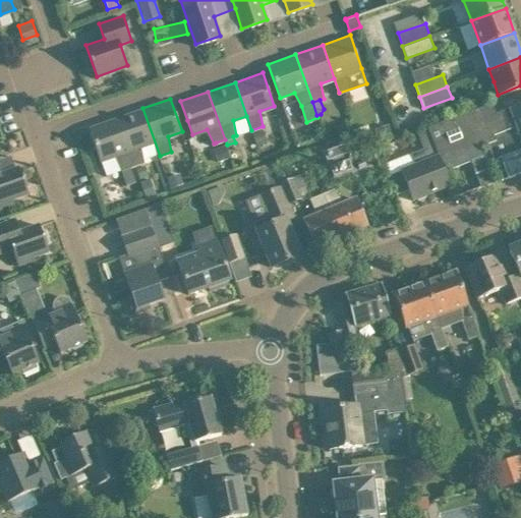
[(493,103),(428,125),(442,160),(444,167),(470,157),(475,170),(486,166),(478,146),(487,142),(495,159),(501,157),(508,176),(520,170),(520,102),(496,112),(493,103)]
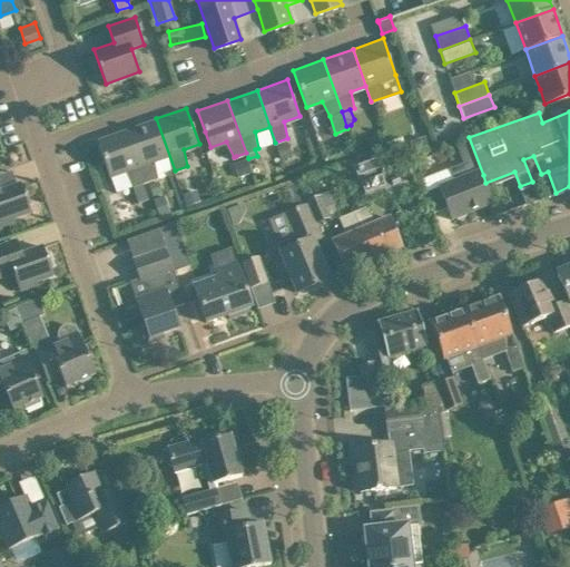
[(156,118),(127,128),(146,182),(158,177),(155,160),(168,155),(174,172),(175,170),(156,118)]
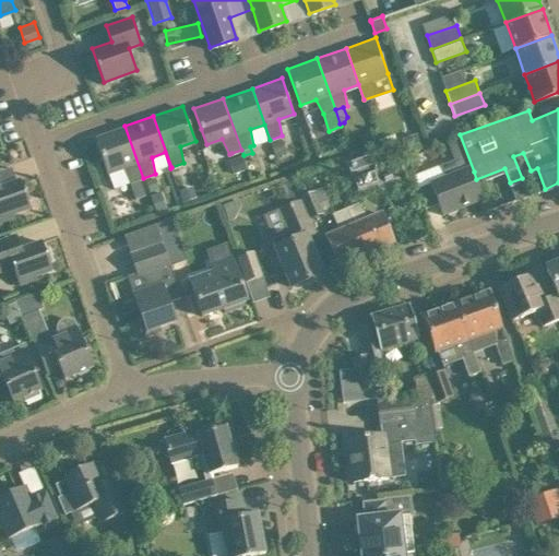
[(143,178),(125,126),(95,137),(108,173),(122,167),(131,181),(143,178)]
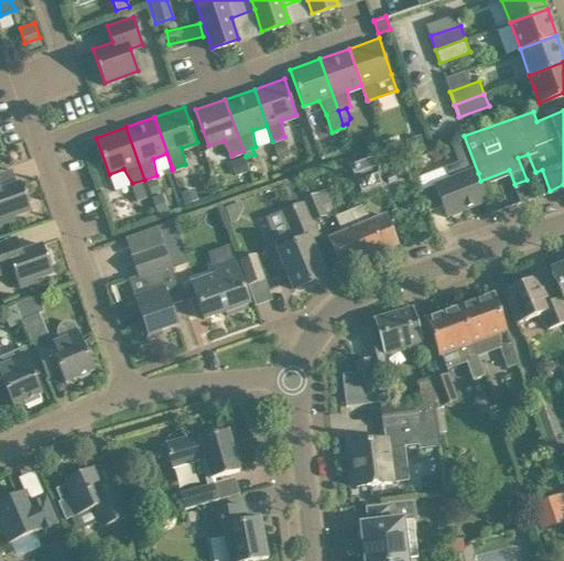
[(381,143),(376,130),(361,136),(367,149),(381,143)]
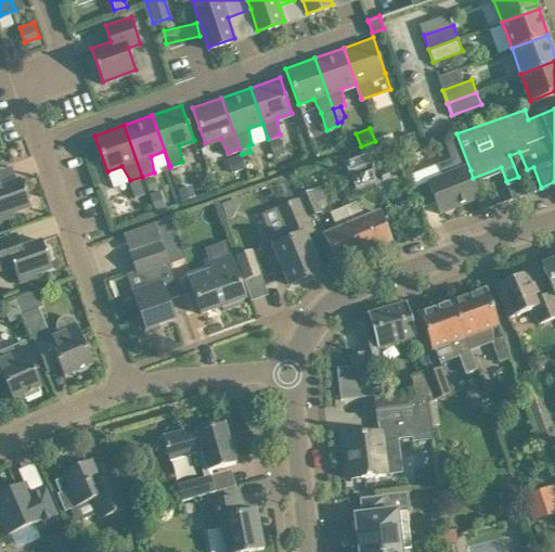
[(414,133),(400,139),(404,153),(420,148),(414,133)]
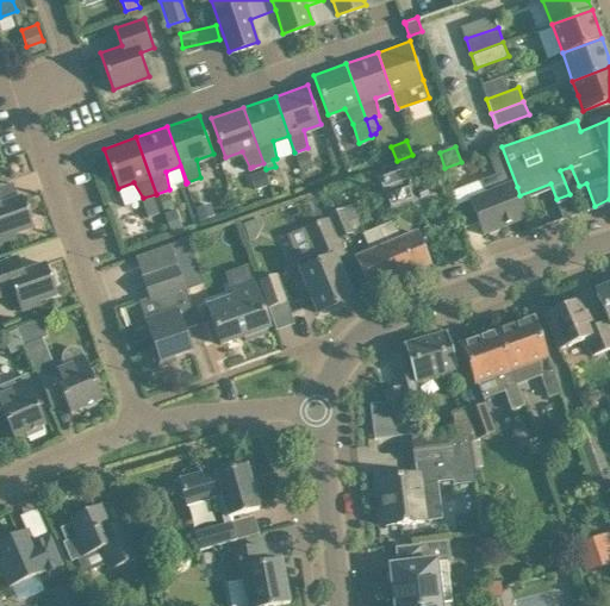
[(517,187),(502,147),(489,152),(496,172),(480,177),(486,191),(455,202),(464,224),(478,219),(483,231),(486,230),(489,231),(498,227),(500,224),(527,213),(520,195),(517,187)]
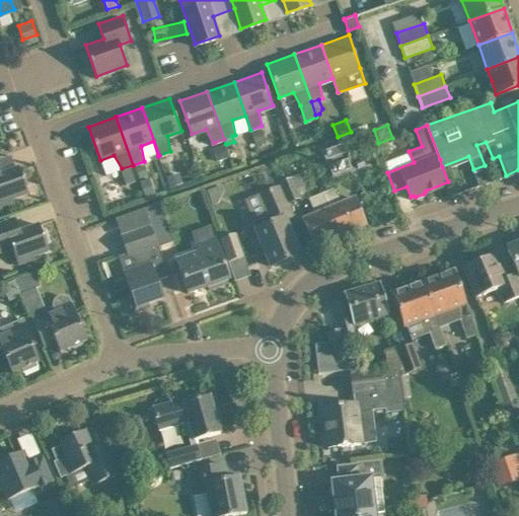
[(266,140),(262,128),(251,132),(255,143),(266,140)]
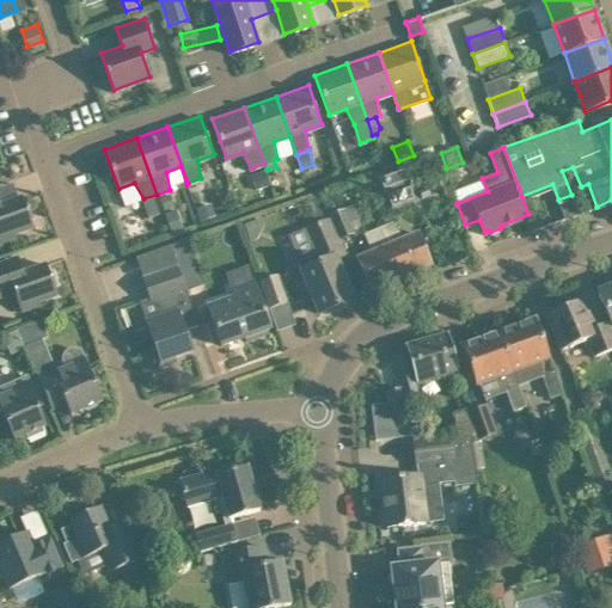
[(407,161),(410,170),(421,166),(422,170),(432,166),(427,154),(407,161)]
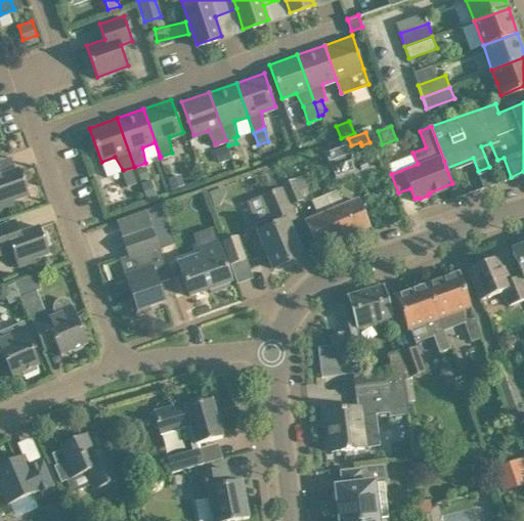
[(321,149),(328,165),(334,181),(357,171),(358,173),(366,170),(358,148),(352,150),(347,139),(321,149)]
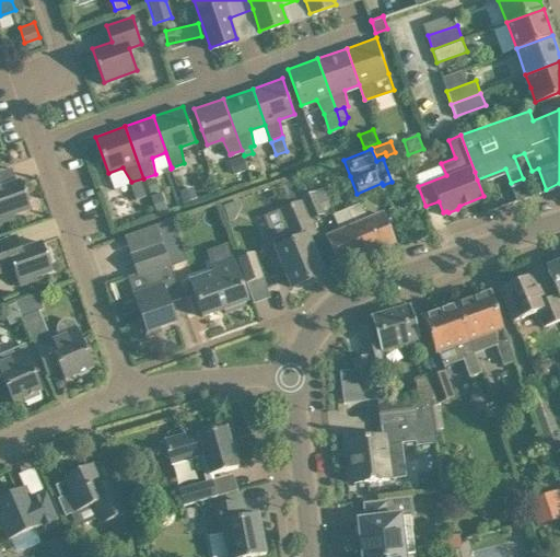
[(392,157),(395,166),(397,166),(401,177),(405,176),(407,185),(412,183),(410,175),(410,174),(406,160),(405,161),(401,153),(392,157)]
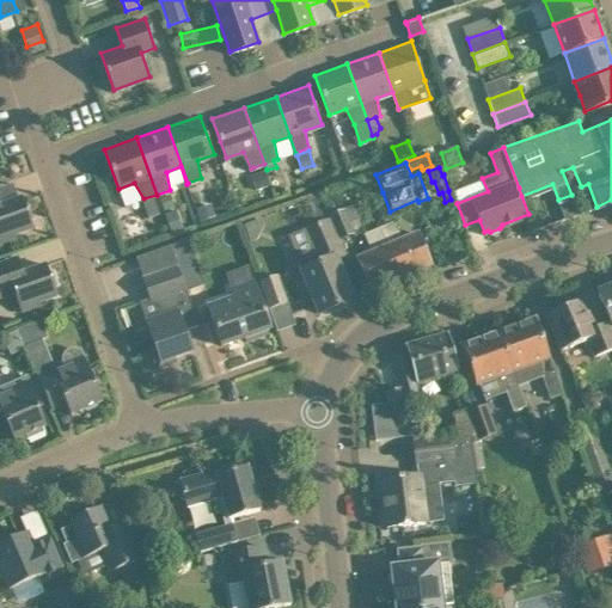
[(268,180),(264,169),(251,174),(255,185),(268,180)]
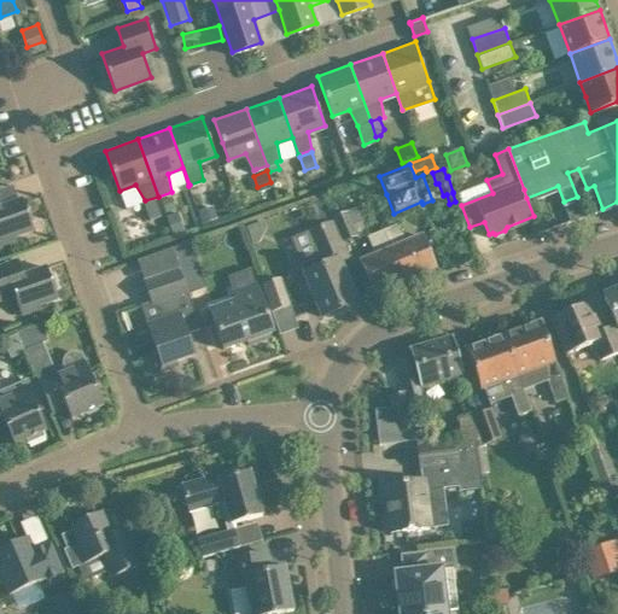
[(165,212),(176,209),(172,196),(162,199),(165,212)]
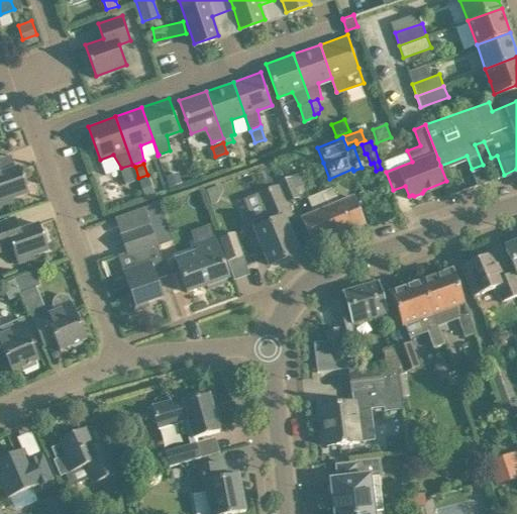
[(270,164),(260,167),(264,178),(274,174),(270,164)]
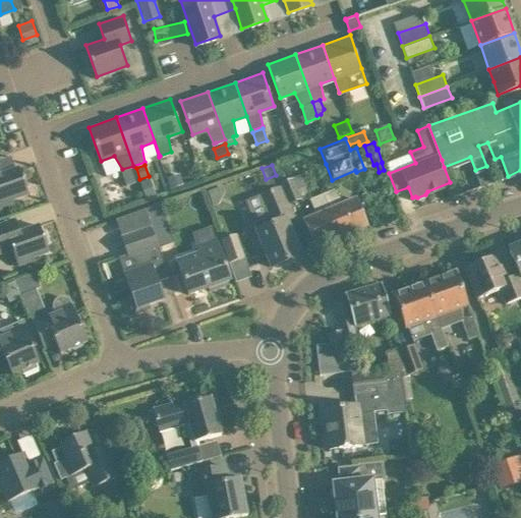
[(0,205),(14,200),(13,197),(29,192),(26,186),(29,183),(24,172),(21,171),(19,166),(0,172),(0,205)]
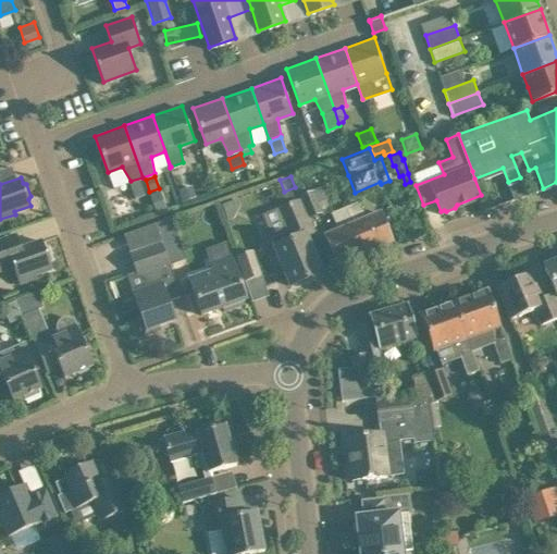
[(522,179),(508,184),(512,198),(528,194),(522,179)]
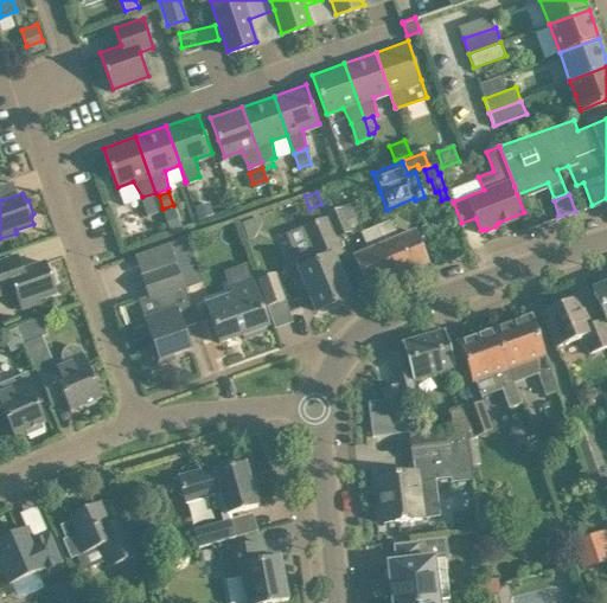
[(154,197),(144,200),(148,213),(159,209),(154,197)]
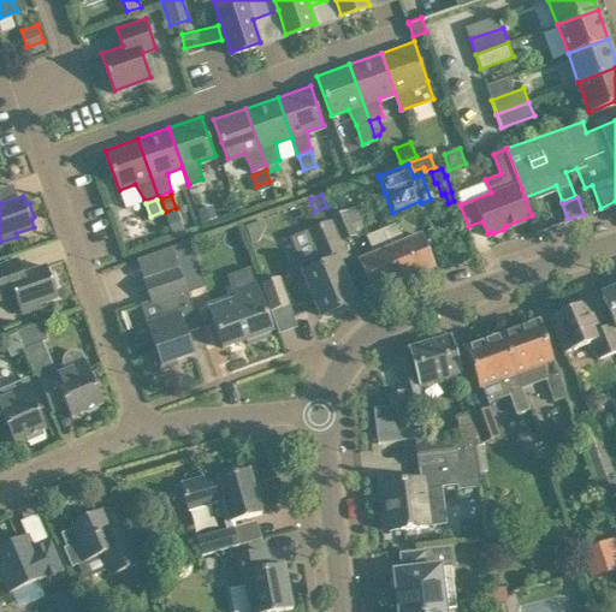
[(333,219),(330,220),(337,239),(365,227),(361,219),(366,218),(360,202),(332,214),(333,219)]
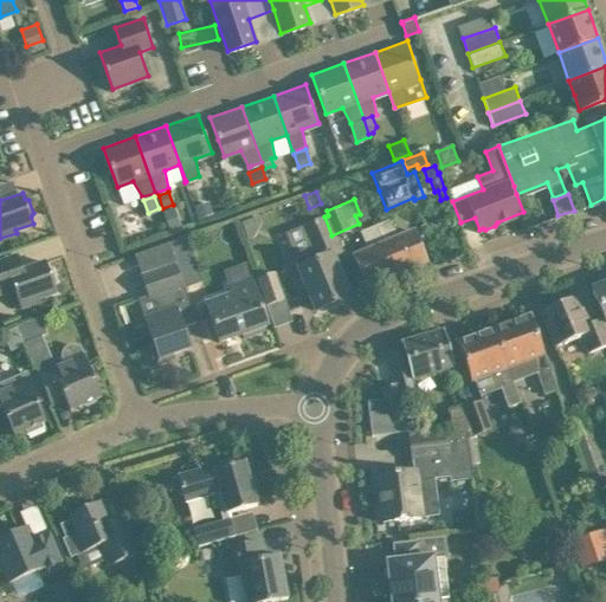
[(207,200),(194,205),(199,217),(212,211),(207,200)]
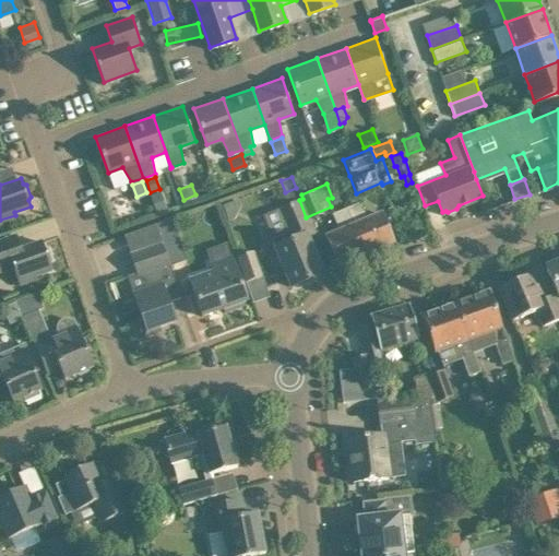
[(161,191),(151,194),(157,213),(167,209),(161,191)]
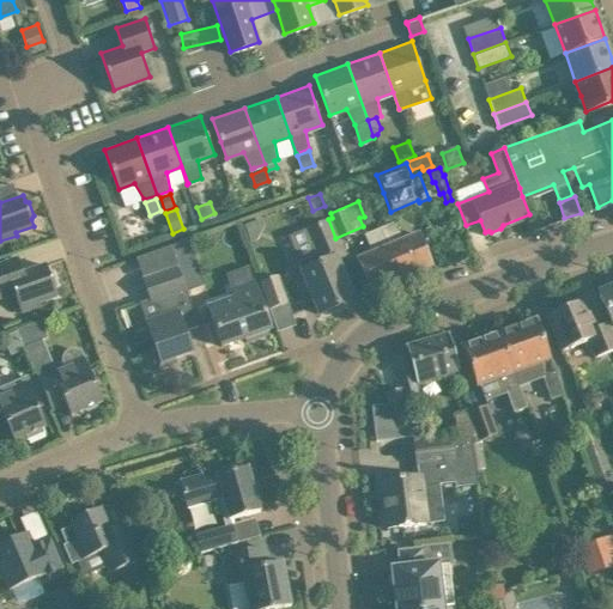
[(243,224),(250,242),(256,239),(263,225),(261,218),(243,224)]
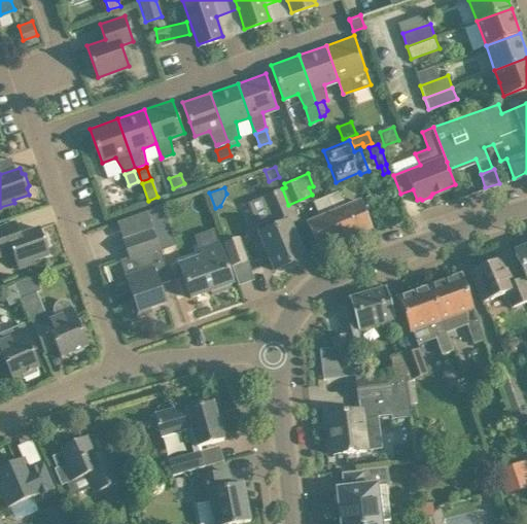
[(288,205),(282,188),(262,197),(271,218),(256,224),(261,237),(259,237),(264,246),(266,245),(276,268),(303,256),(288,222),(294,219),(288,205)]
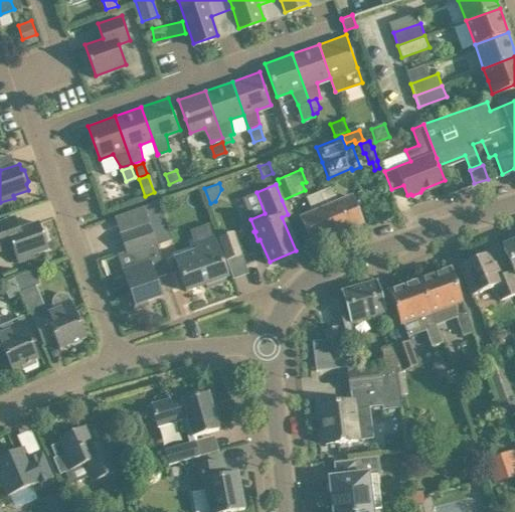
[(331,185),(319,190),(338,233),(347,229),(362,222),(351,194),(331,202),(329,199),(336,196),(331,185)]
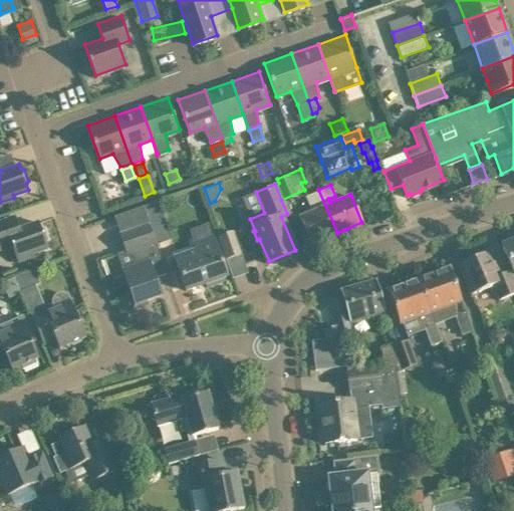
[(337,233),(318,190),(305,195),(310,207),(317,204),(319,207),(300,215),(312,243),(327,237),(328,237),(337,233)]
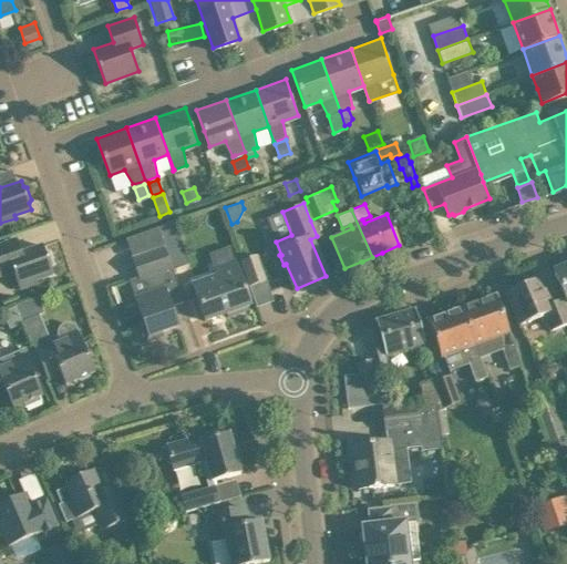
[(158,227),(163,241),(179,234),(175,222),(158,227)]
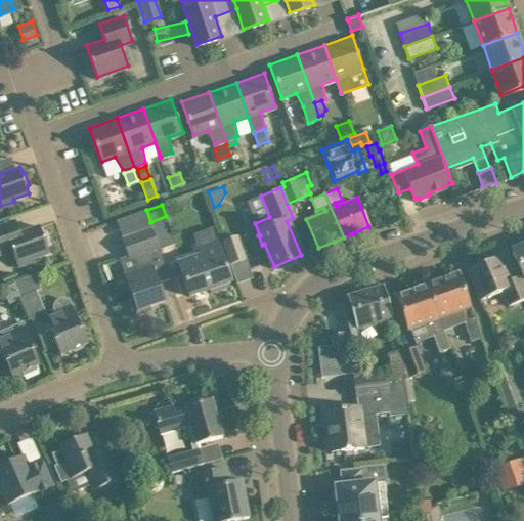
[(15,218),(0,223),(0,253),(12,249),(18,265),(35,259),(34,256),(49,251),(47,246),(49,243),(45,231),(42,230),(40,224),(20,231),(15,218)]
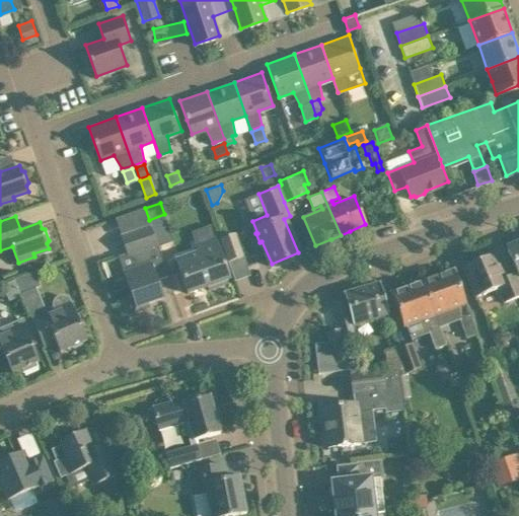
[(229,277),(222,258),(217,243),(211,223),(192,230),(196,241),(194,241),(197,250),(176,259),(181,272),(188,291),(207,284),(209,288),(227,281),(225,278),(229,277)]
